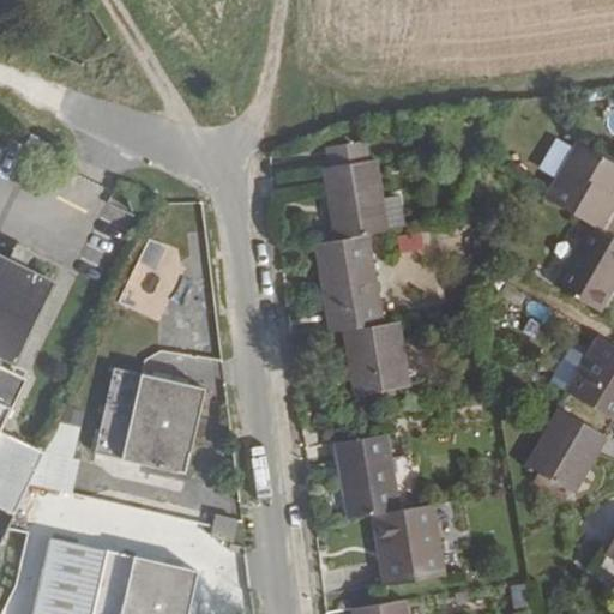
[(323,168),(336,240),(368,235),(387,232),(387,229),(381,199),(375,160),(368,161),(366,140),(326,148),(330,167),(323,168)]
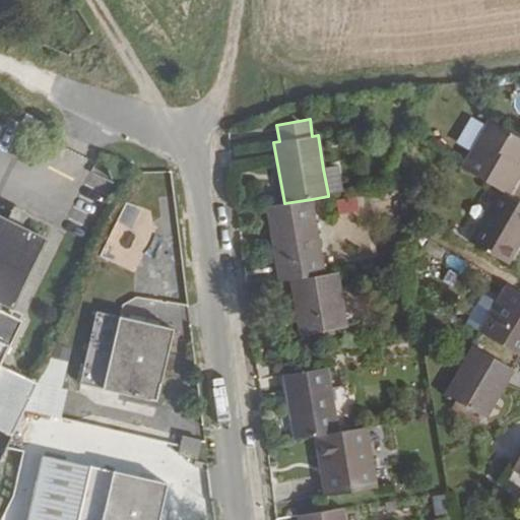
[(519,138),(489,121),(461,168),(499,190),(508,195),(519,173),(519,165),(518,165),(519,161),(519,138)]
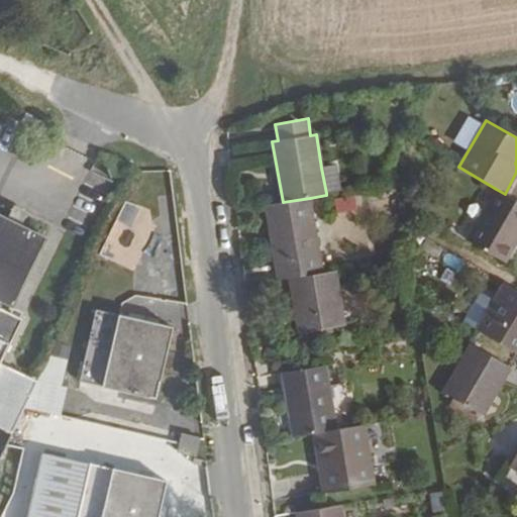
[(336,164),(321,168),(326,193),(340,191),(336,164)]
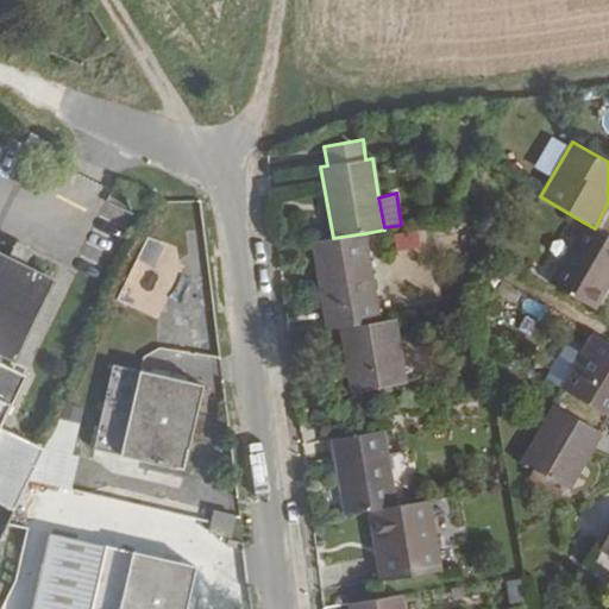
[(584,223),(548,283),(595,311),(608,286),(608,236),(595,228),(584,223)]
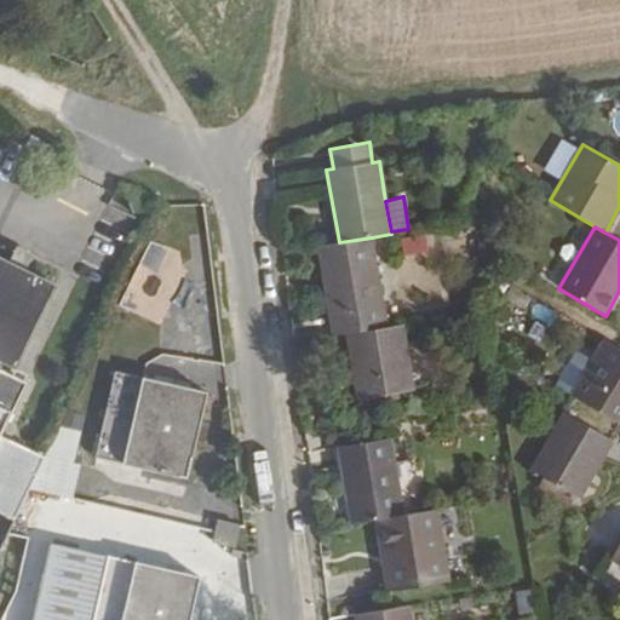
[(150,237),(118,305),(158,325),(190,257),(150,237)]
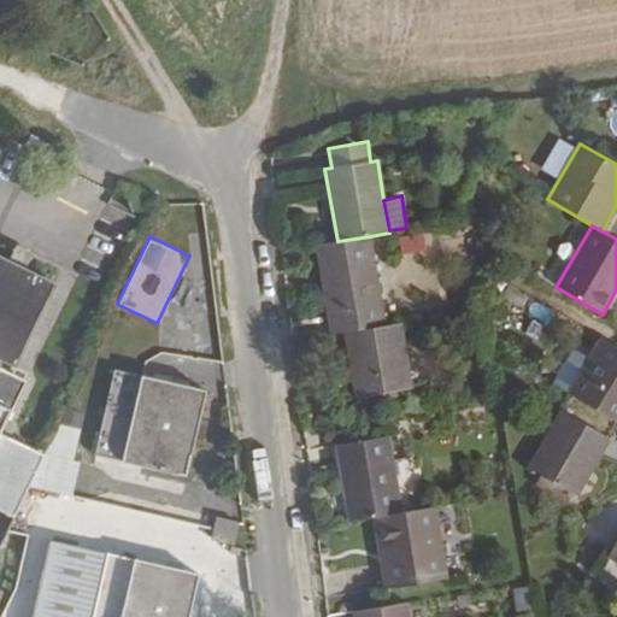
[(338,241),(316,246),(331,334),(345,333),(386,325),(370,236),(338,241)]
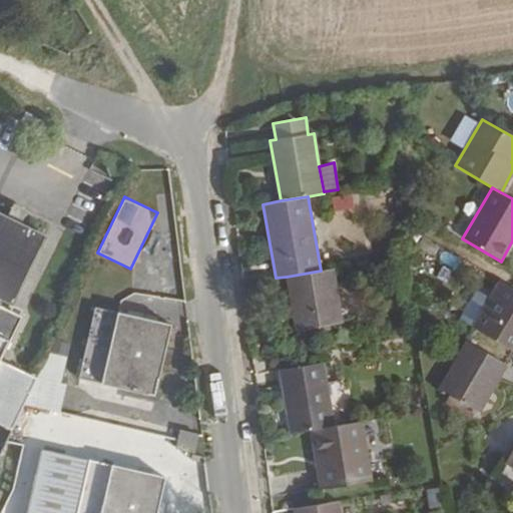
[(0,423),(12,429),(25,404),(37,378),(0,360),(22,316),(0,305),(0,299),(9,304),(41,238),(0,218),(0,423)]
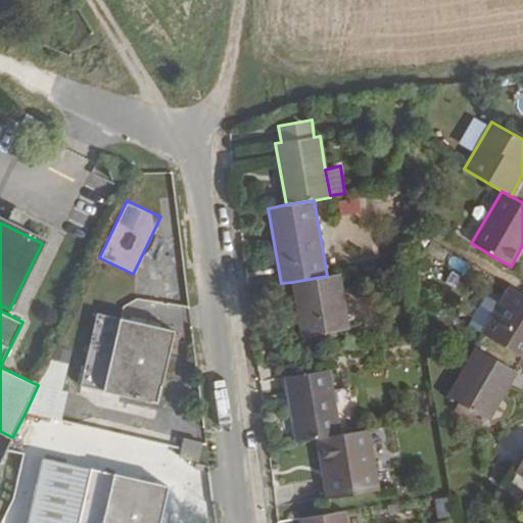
[(442,281),(461,279),(460,264),(441,266),(442,281)]
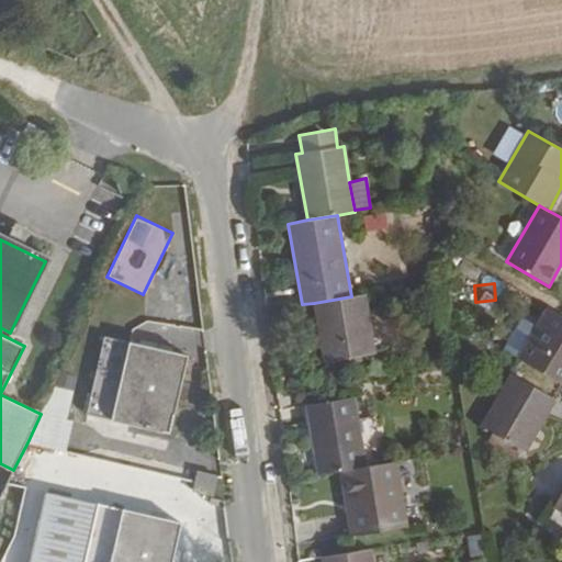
[(351,296),(314,303),(324,361),(375,353),(366,293),(351,296)]
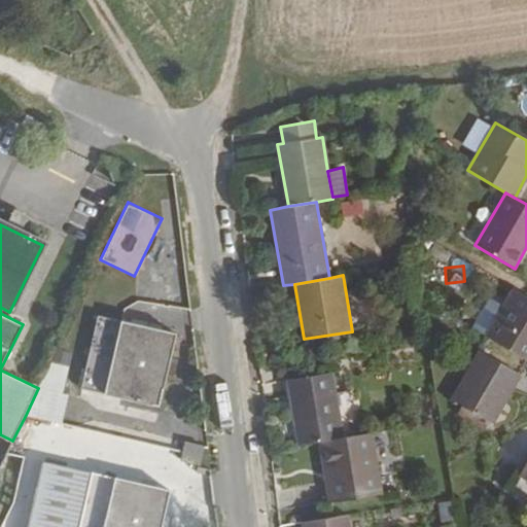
[(526,296),(513,288),(485,336),(526,360),(526,296)]
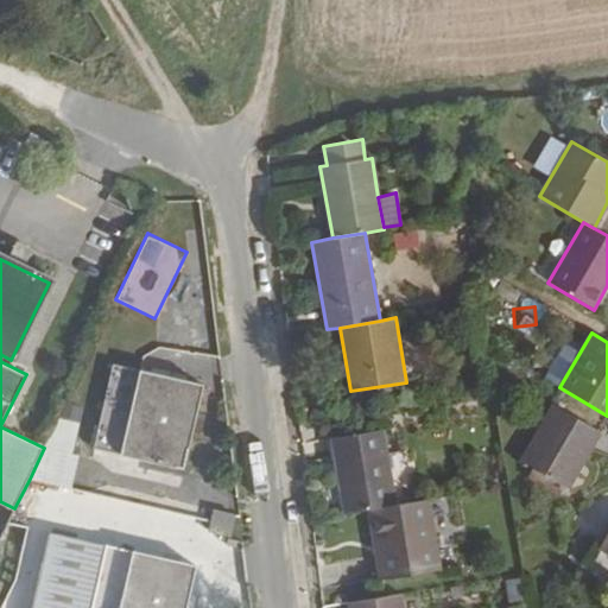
[(550,371),(563,379),(576,358),(563,350),(550,371)]
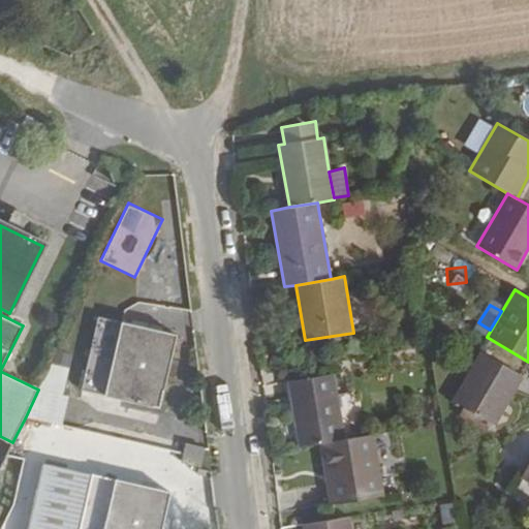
[(82,390),(160,408),(178,334),(98,317),(82,390)]
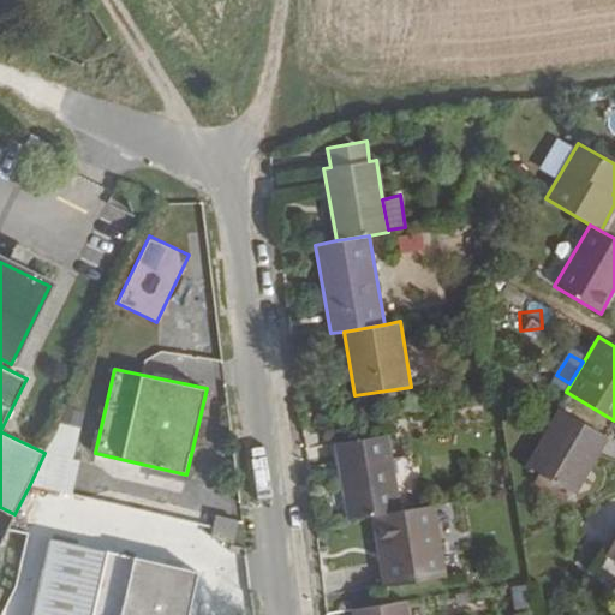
[(560,410),(527,466),(539,473),(571,491),(574,494),(608,437),(560,410)]
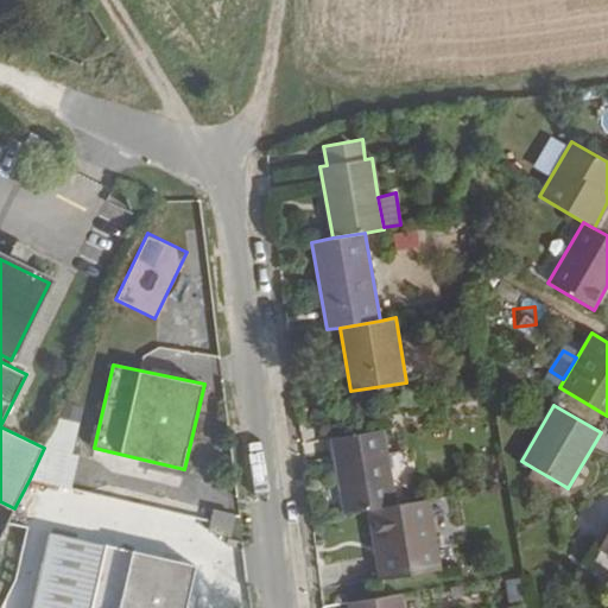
[(71,488),(80,456),(73,454),(80,423),(58,418),(44,448),(30,479),(65,487),(71,488)]
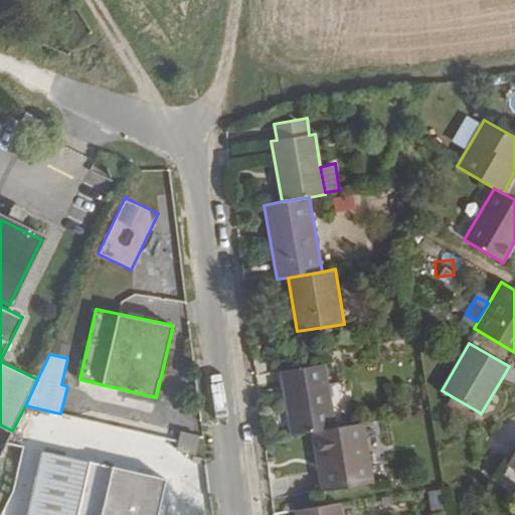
[(281,371),(292,436),(313,432),(335,427),(325,363),(281,371)]
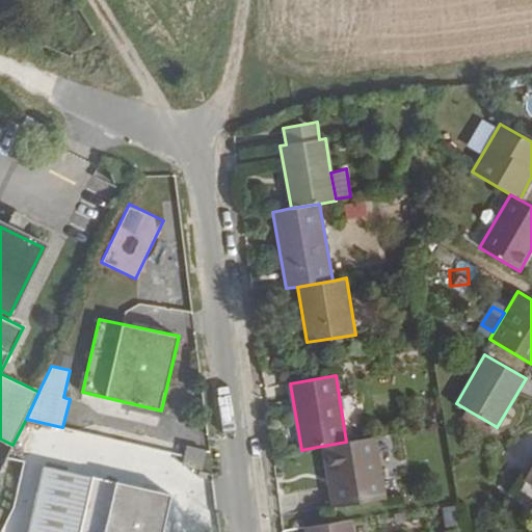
[(494,425),(467,409),(461,418),(488,434),(494,425)]
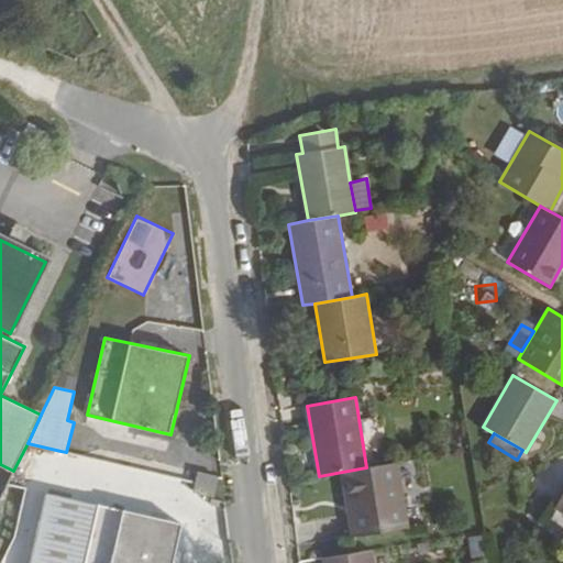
[(54,481),(61,451),(28,443),(13,471),(54,481)]
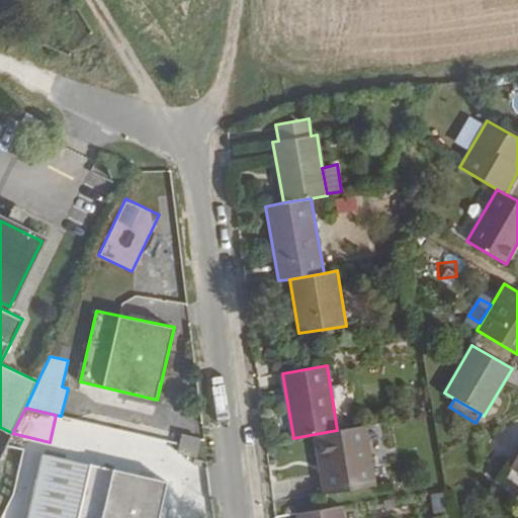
[(337,430),(315,434),(325,493),(374,486),(364,426),(337,430)]
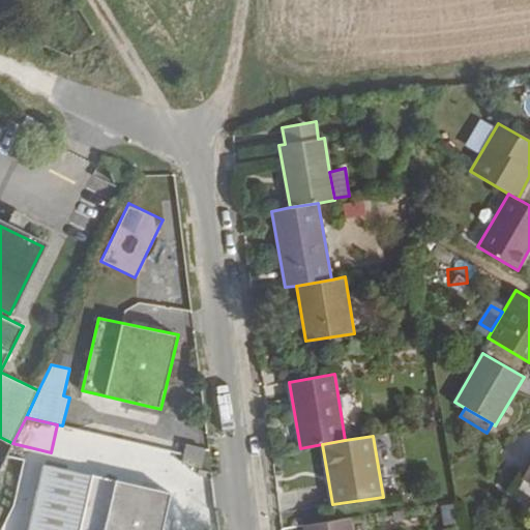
[(200,468),(205,449),(186,445),(181,464),(200,468)]
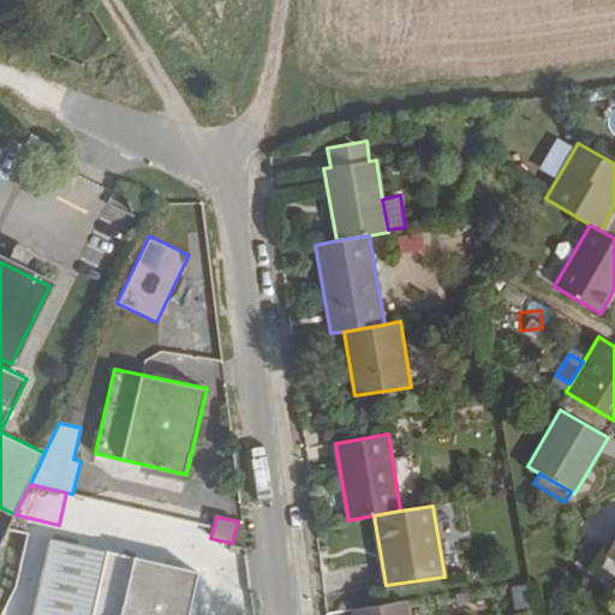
[(49,537),(31,614),(187,614),(198,572),(49,537)]
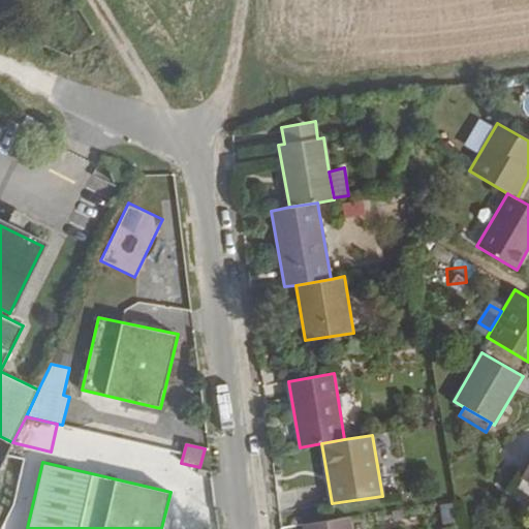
[(442,524),(457,522),(454,502),(440,503),(442,524)]
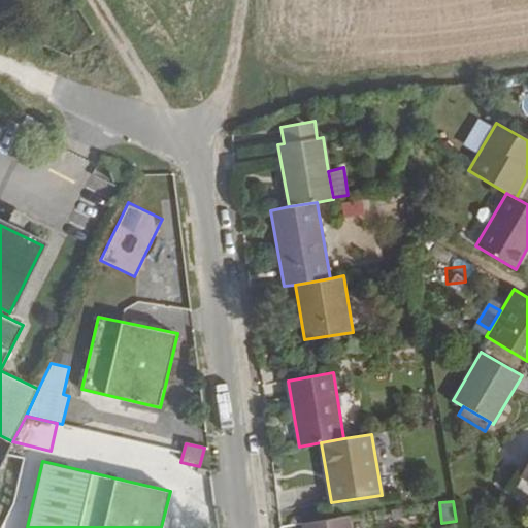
[(351,527),(349,516),(302,524),(302,527),(351,527)]
